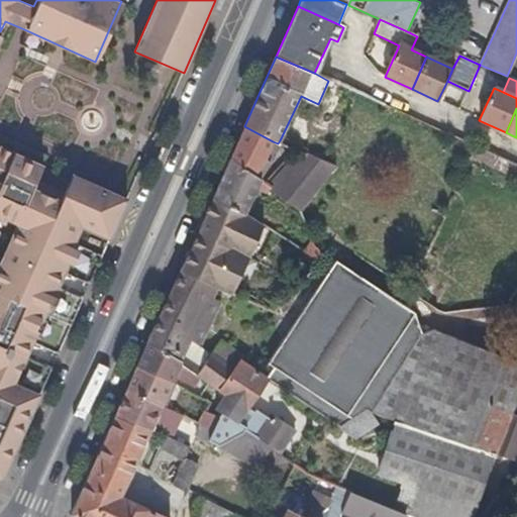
[(264,160),(273,141),(244,126),(230,159),(256,179),(268,162),(264,160)]
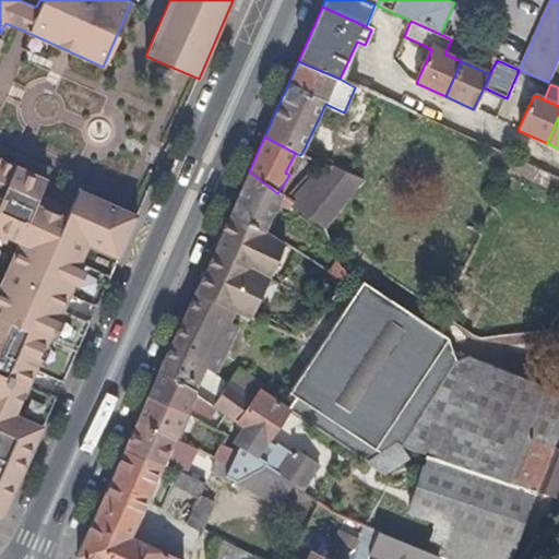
[(289,175),(300,155),(295,153),(285,173),(289,175)]
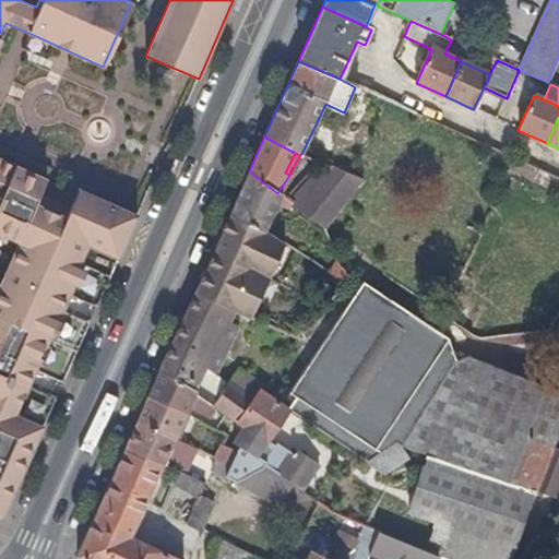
[(96,308),(138,215),(78,188),(69,207),(39,194),(46,179),(0,158),(0,236),(15,244),(16,246),(0,282),(0,519),(1,519),(21,476),(56,397),(30,384),(36,372),(61,384),(90,322),(62,310),(70,295),(96,308)]
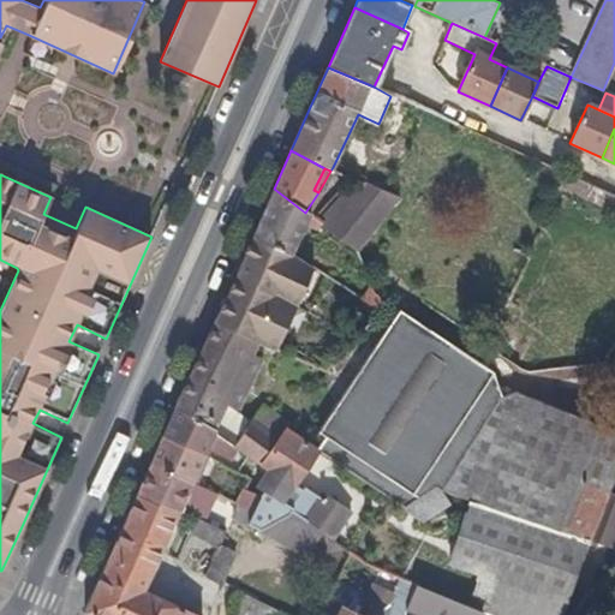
[(354,250),(388,212),(396,199),(363,185),(358,193),(323,227),(354,250)]
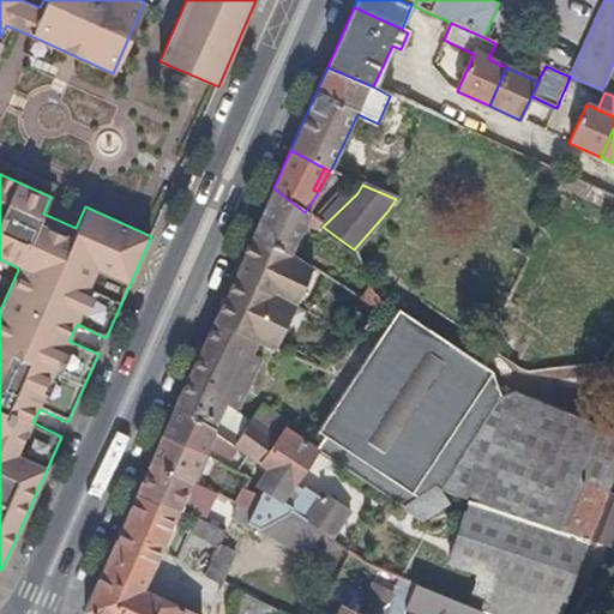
[(305,224),(308,216),(305,212),(274,188),(252,236),(290,254),(305,224)]
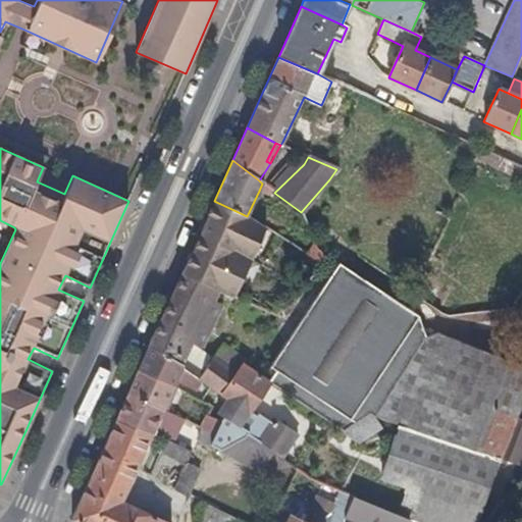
[(267,196),(271,190),(266,186),(262,193),(267,196)]
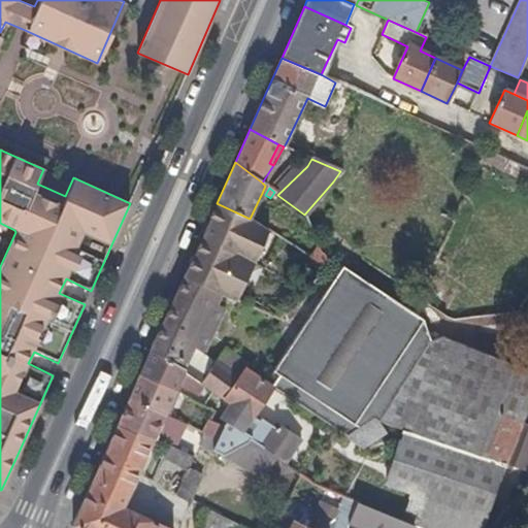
[(235,251),(250,219),(217,203),(202,234),(235,251)]
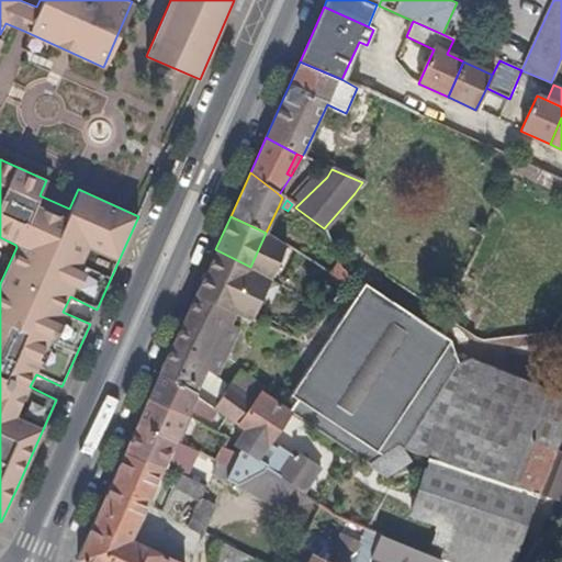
[(269,277),(289,247),(266,233),(250,267),(269,277)]
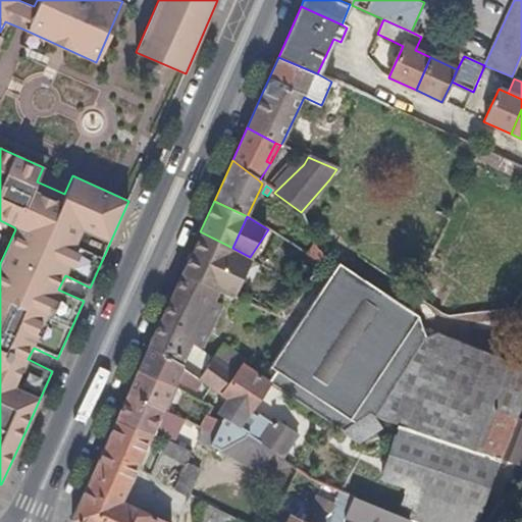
[(226,261),(232,248),(200,231),(181,273),(210,286),(215,289),(244,301),(248,290),(225,279),(231,264),(226,261)]
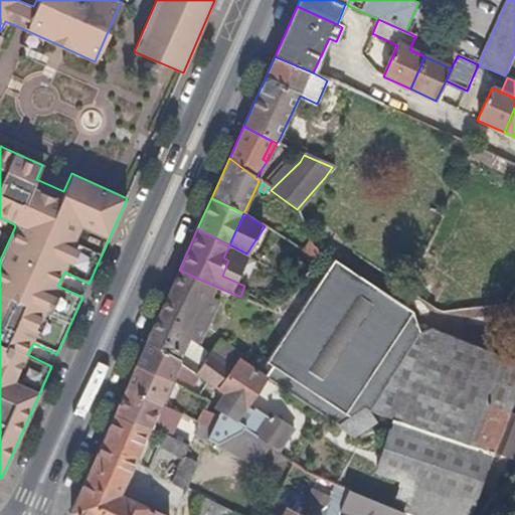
[(322,251),(315,245),(312,239),(305,251),(317,259),(322,251)]
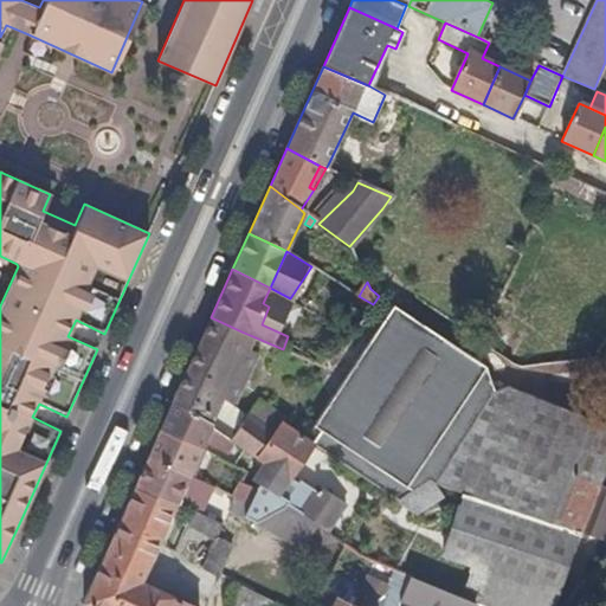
[(348,304),(355,294),(339,284),(333,295),(348,304)]
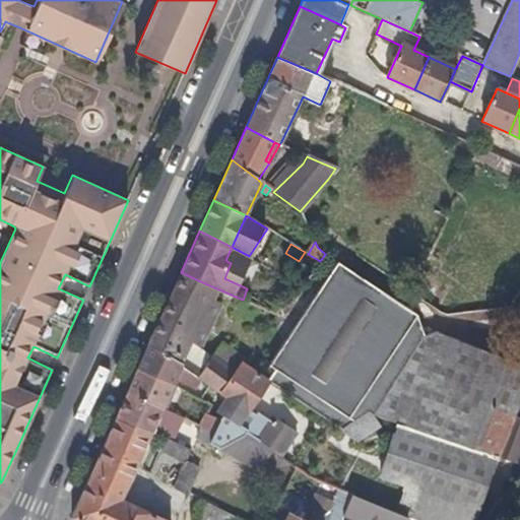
[(175,361),(209,285),(181,272),(164,311),(148,343),(175,361)]
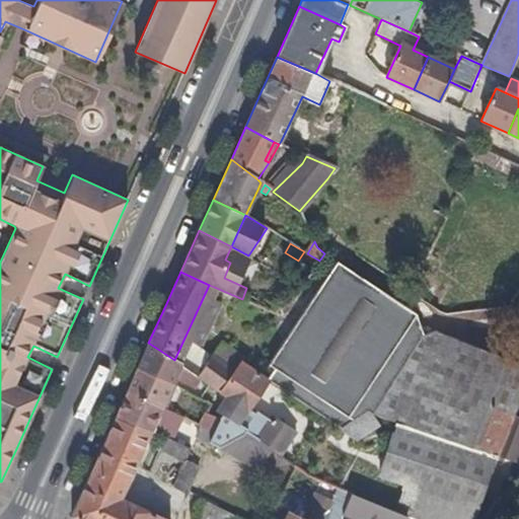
[(414,306),(406,303),(400,301),(391,298),(383,293),(377,293),(323,274),(263,354),(260,358),(273,368),(266,378),(343,430),(347,426),(366,411),(373,410),(428,326),(422,319),(415,312),(410,309),(414,306)]
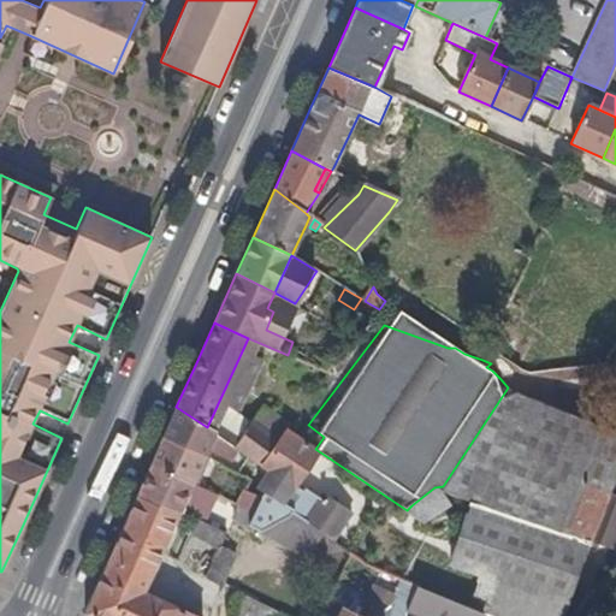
[(219,419),(254,341),(248,338),(207,427),(212,431),(219,419)]
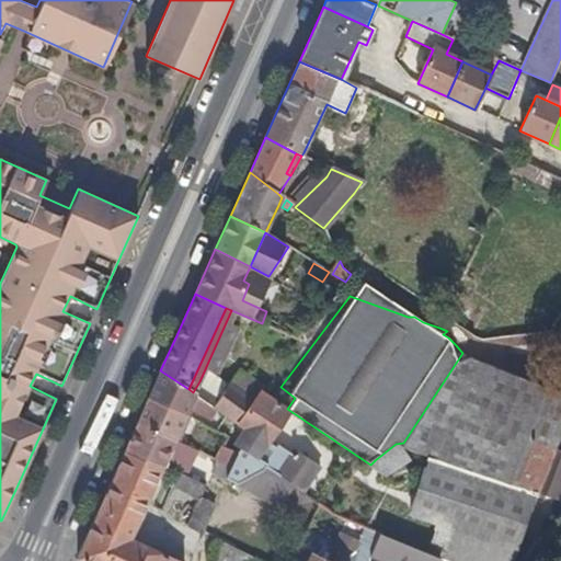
[(560,450),(556,448),(560,434),(560,391),(462,353),(403,443),(413,448),(430,453),(560,500),(560,450)]
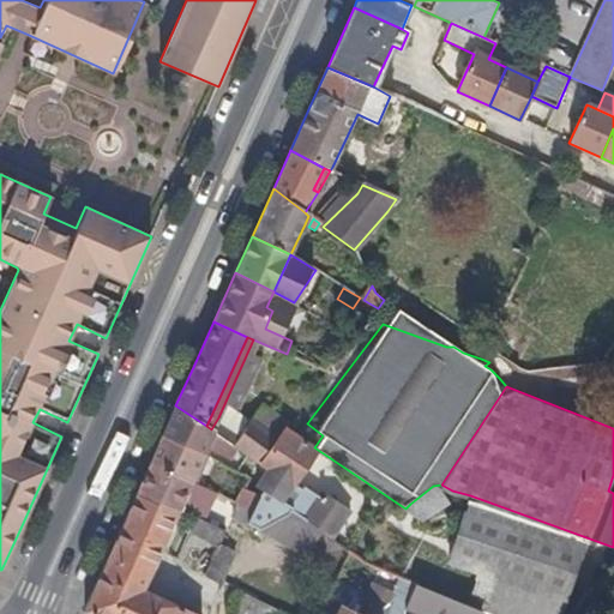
[(204,455),(215,432),(211,429),(206,426),(175,405),(163,434),(204,455)]
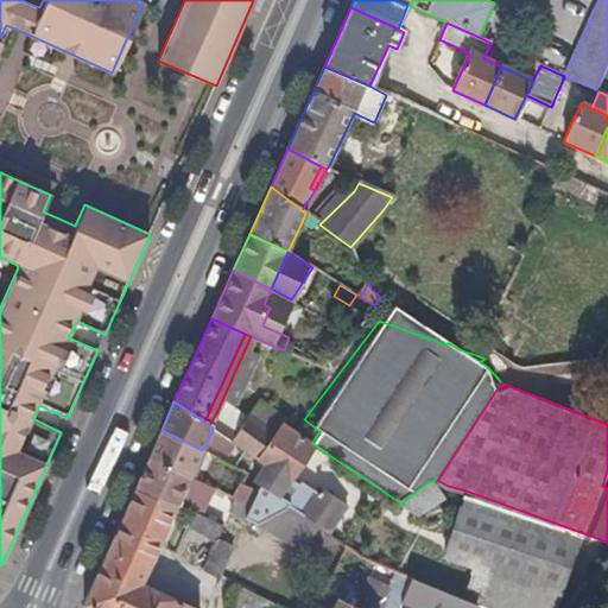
[(258,457),(284,424),(278,420),(270,432),(264,429),(266,425),(260,422),(258,424),(247,417),(239,429),(216,413),(209,425),(213,428),(215,429),(220,432),(258,457)]
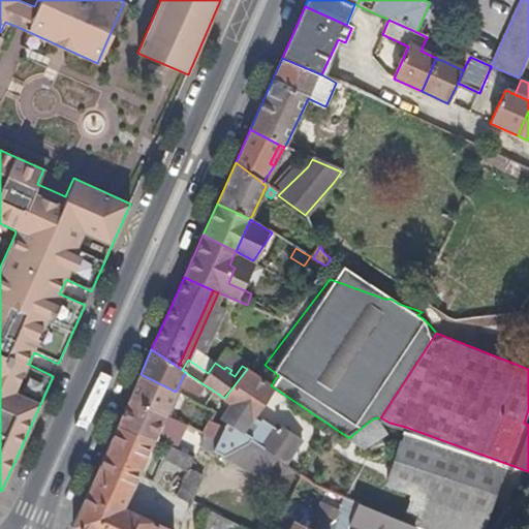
[(251,414),(271,385),(247,369),(224,398),(223,399),(236,407),(249,417),(251,414)]
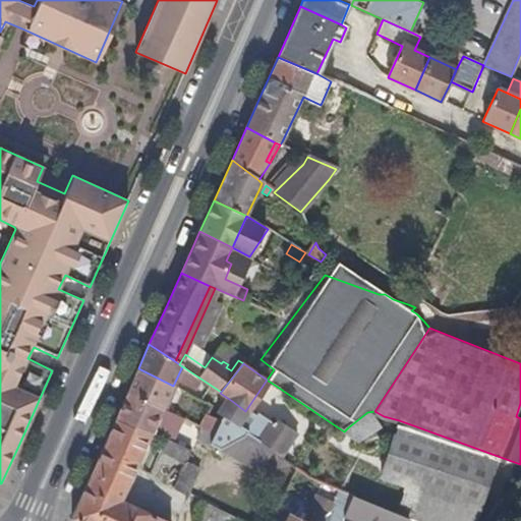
[(163,409),(173,386),(138,368),(127,394),(163,409)]
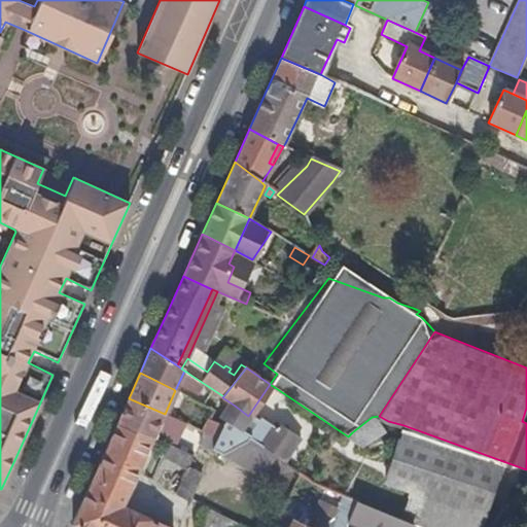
[(152,438),(165,414),(129,398),(117,423),(152,438)]
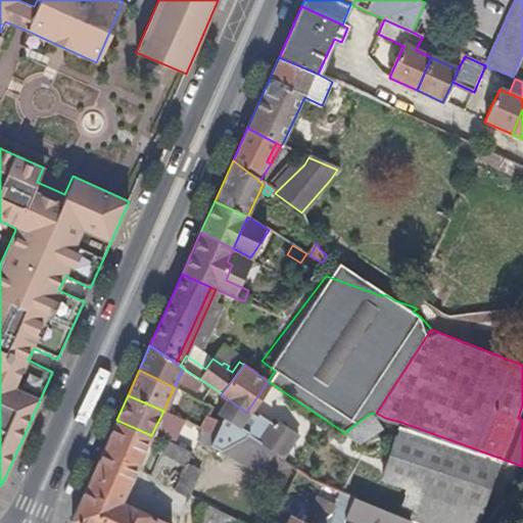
[(248,426),(256,416),(248,410),(246,413),(233,402),(225,415),(248,426)]
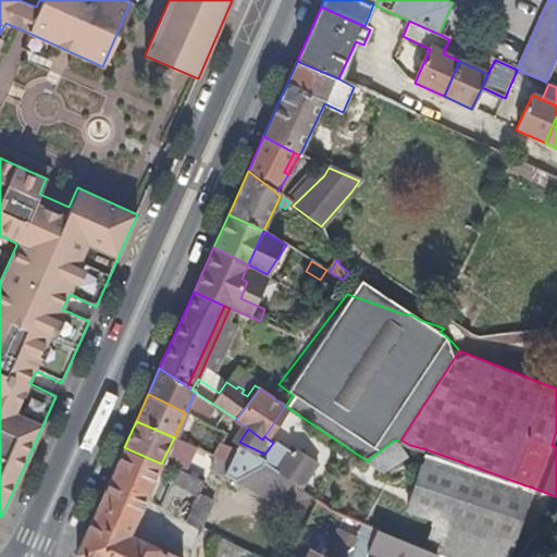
[(306,468),(273,443),(264,454),(239,442),(224,434),(220,443),(236,450),(230,465),(225,473),(235,479),(238,475),(265,458),(282,472),(293,480),(296,483),(306,468)]
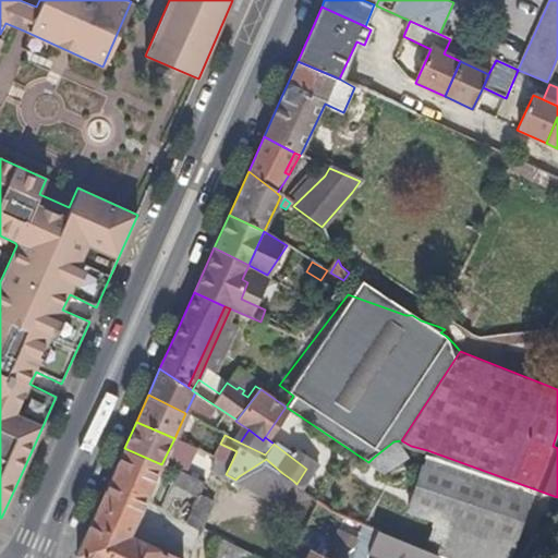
[(174,470),(186,444),(174,438),(161,464),(174,470)]
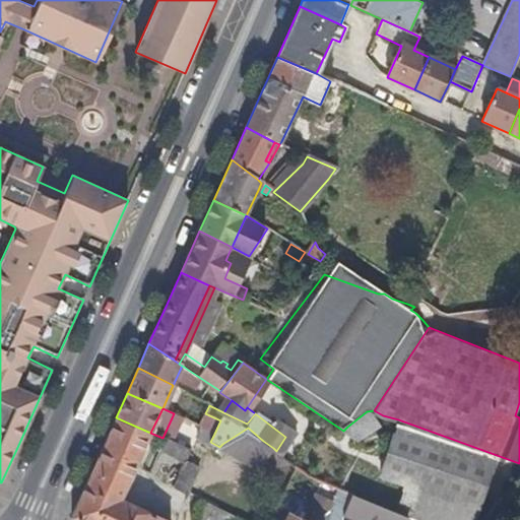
[(356,441),(378,424),(367,411),(347,427),(343,431),(356,441)]
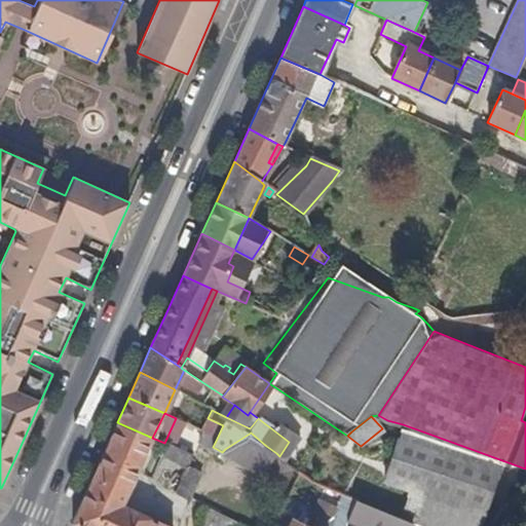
[(175,448),(186,423),(176,418),(164,443),(175,448)]
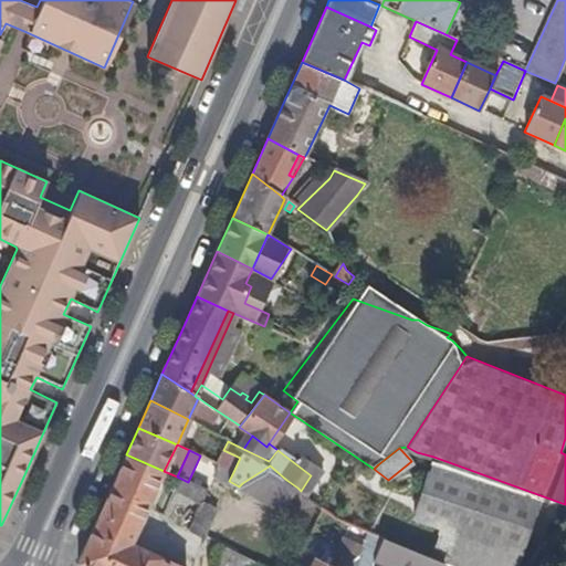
[(233,472),(240,458),(223,450),(217,463),(220,464),(233,472)]
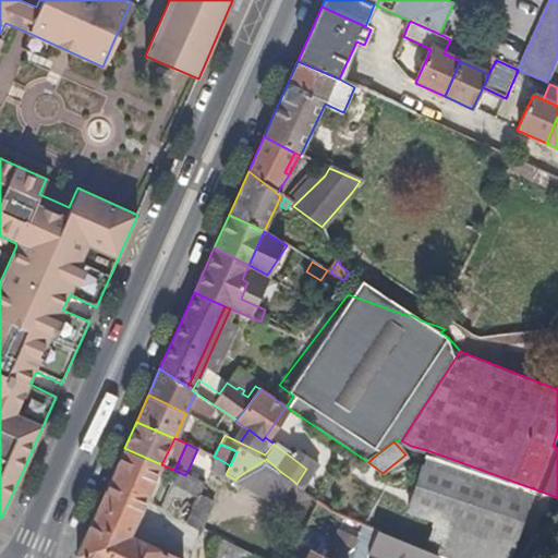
[(130,536),(157,475),(167,480),(168,482),(189,492),(177,516),(202,529),(214,502),(199,495),(204,486),(185,475),(174,470),(161,464),(124,448),(77,554),(86,557),(177,557),(172,556),(176,550),(169,547),(166,553),(130,536)]
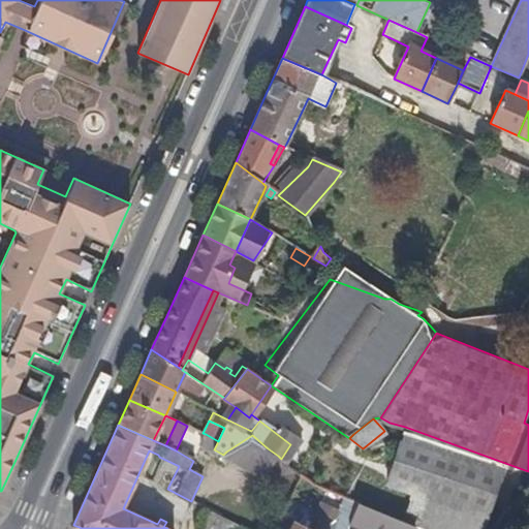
[(483,528),(500,479),(520,487),(528,472),(528,471),(405,427),(384,485),(412,495),(402,521),(414,526),(421,528),(483,528)]
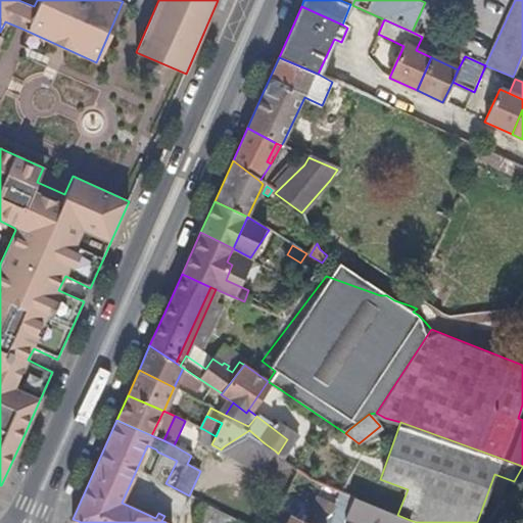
[(211,444),(216,436),(203,429),(199,435),(199,441),(210,446),(211,444)]
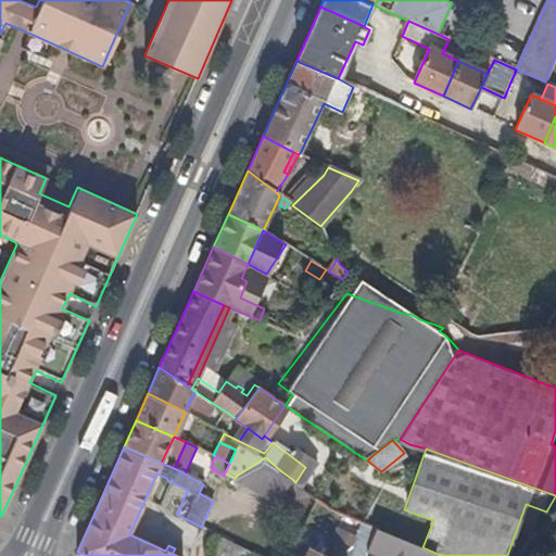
[(265,482),(281,471),(265,457),(238,475),(247,487),(261,478),(265,482)]
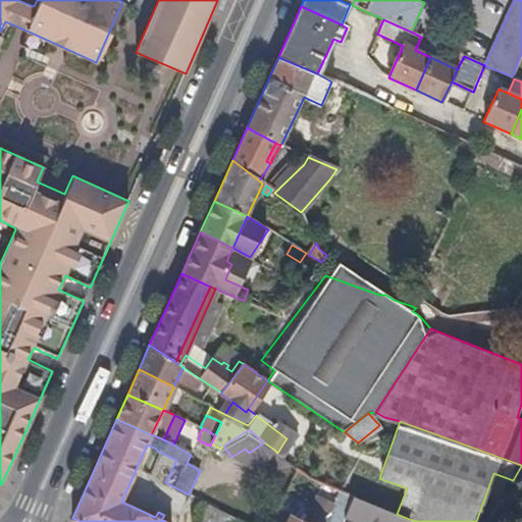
[(281,487),(295,467),(277,453),(274,450),(260,472),(281,487)]
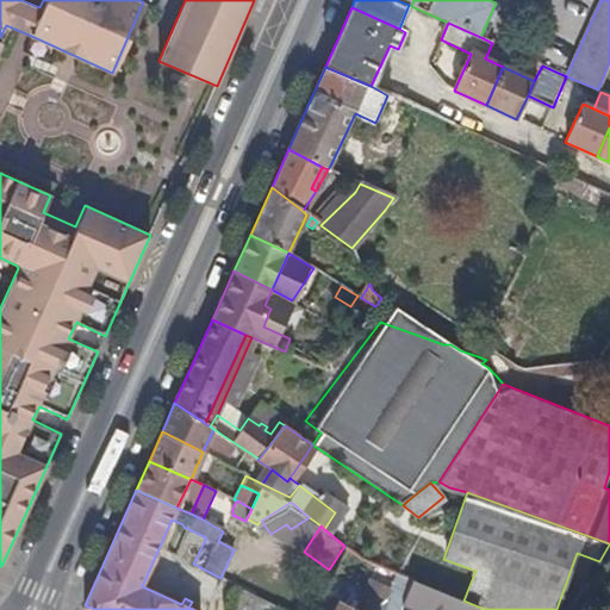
[(475,609),(478,607),(464,601),(411,579),(402,603),(416,609),(475,609)]
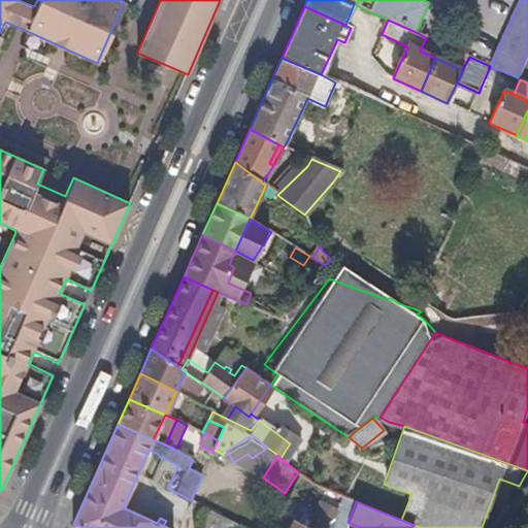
[(245,527),(209,509),(200,527),(245,527)]
